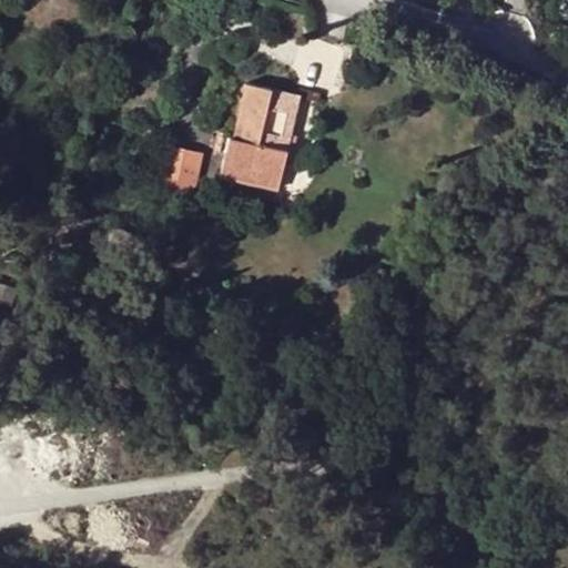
[(235,138),(229,138),(221,176),(279,190),(295,113),(267,107),(272,89),(247,83),(235,138)]
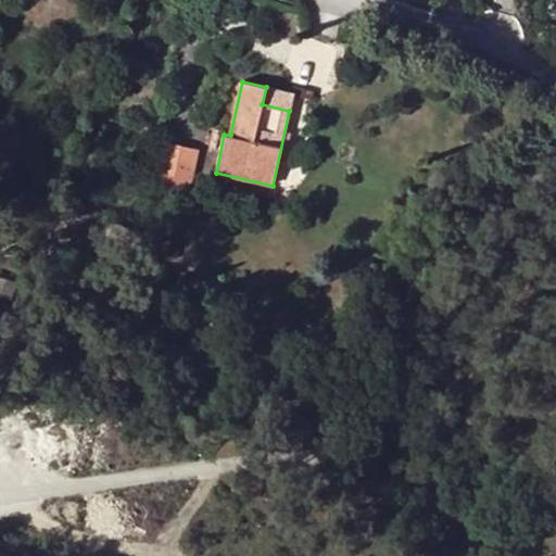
[(292,92),(266,87),(262,104),(289,111),(292,92)]
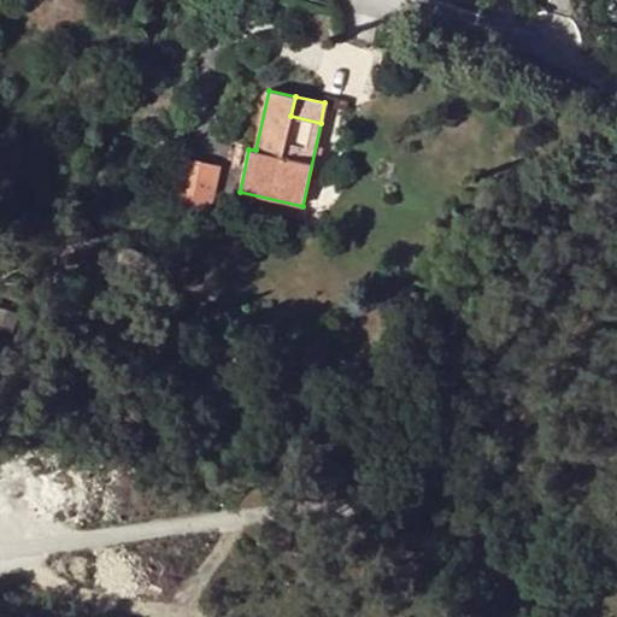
[(183,157),(178,156),(170,197),(178,199),(212,207),(221,165),(183,157)]
